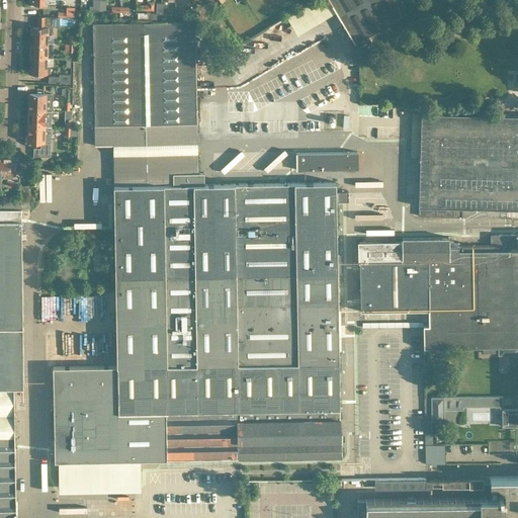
[(99,11),(99,0),(93,0),(93,6),(89,6),(89,11),(99,11)]
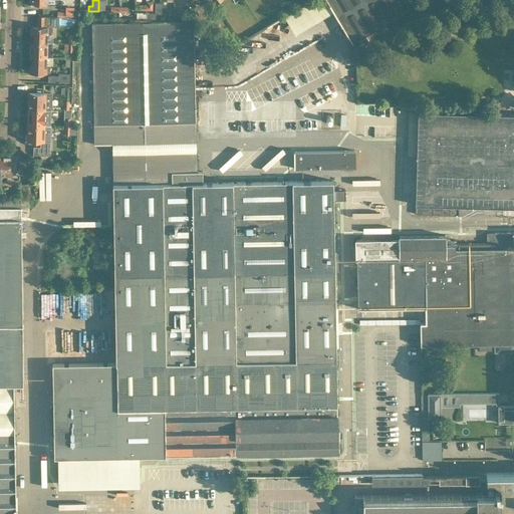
[(290,32),(321,16),(318,11),(322,9),(316,0),(309,0),(281,15),(290,32)]
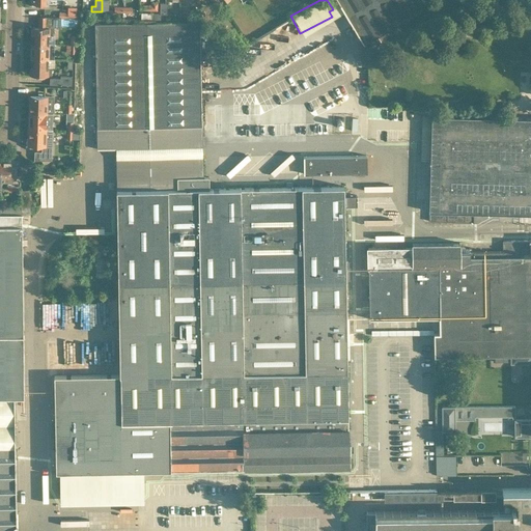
[(337,0),(344,11),(364,45),(400,23),(420,11),(421,8),(421,0),(337,0)]
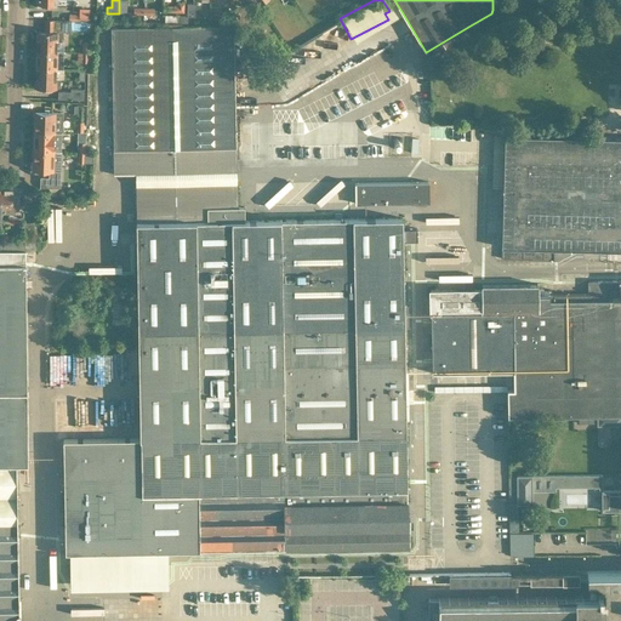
[(39,32),(38,50),(53,50),(55,40),(62,40),(62,33),(70,33),(72,21),(60,20),(47,20),(46,32),(39,32)]
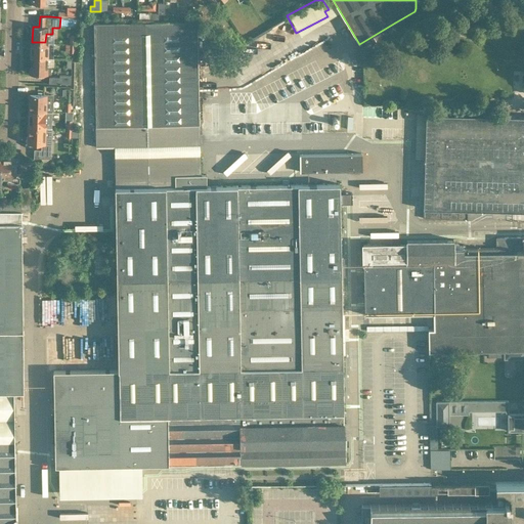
[(200,144),(197,22),(93,25),(98,127),(95,127),(96,146),(200,144)]
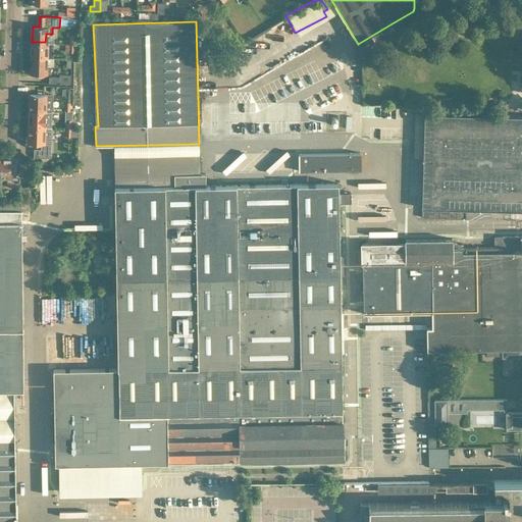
[(31,53),(31,55),(31,57),(31,58),(45,58),(53,58),(54,43),(48,43),(45,42),(32,42),(32,51),(31,53)]
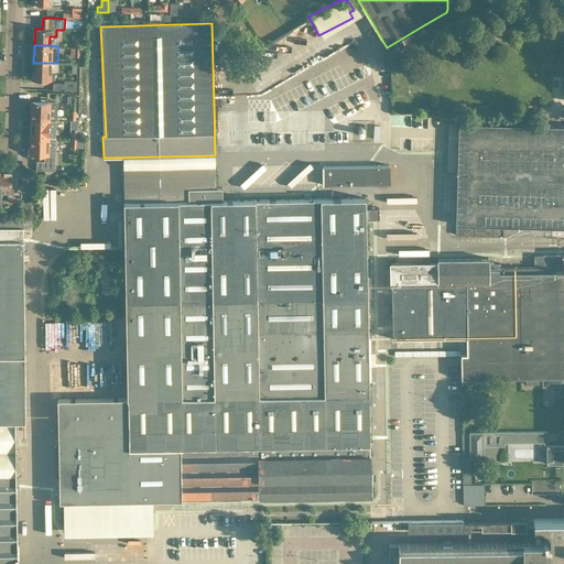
[(55,79),(55,72),(49,72),(49,63),(33,63),(33,79),(41,79),(41,83),(46,83),(46,80),(51,80),(51,79),(55,79)]
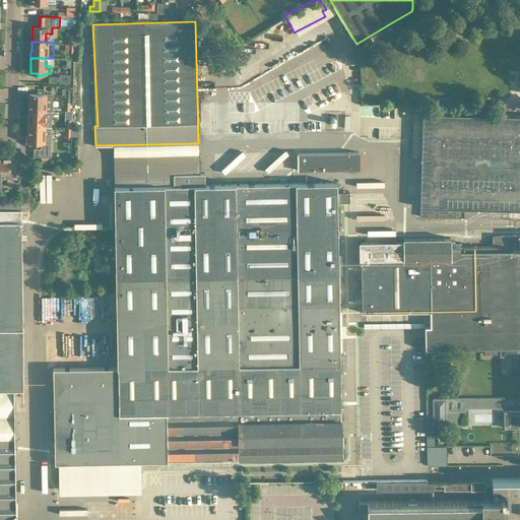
[(70,83),(70,74),(59,74),(59,77),(49,76),(49,82),(70,83)]
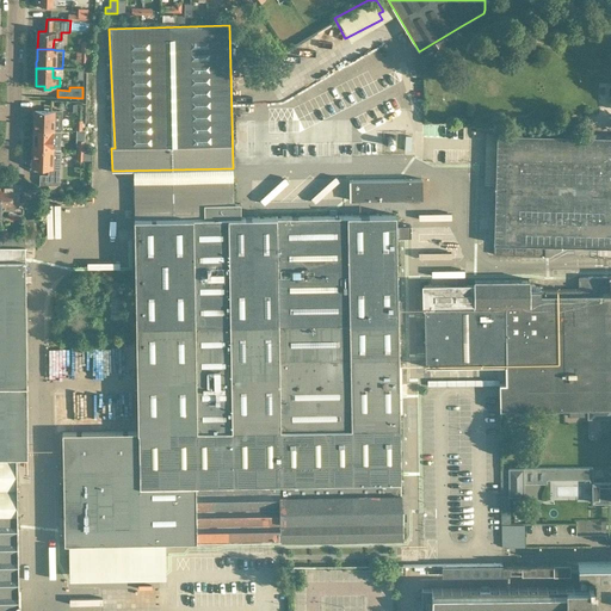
[(62,129),(62,111),(55,110),(35,110),(34,112),(34,115),(35,117),(35,129),(61,129),(62,129)]
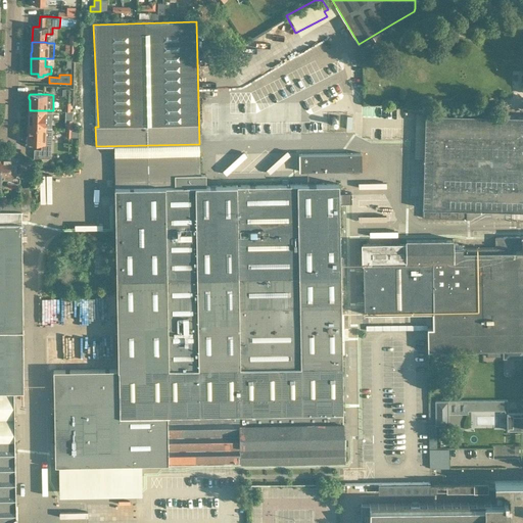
[(410,108),(364,107),(364,135),(409,136),(410,108)]
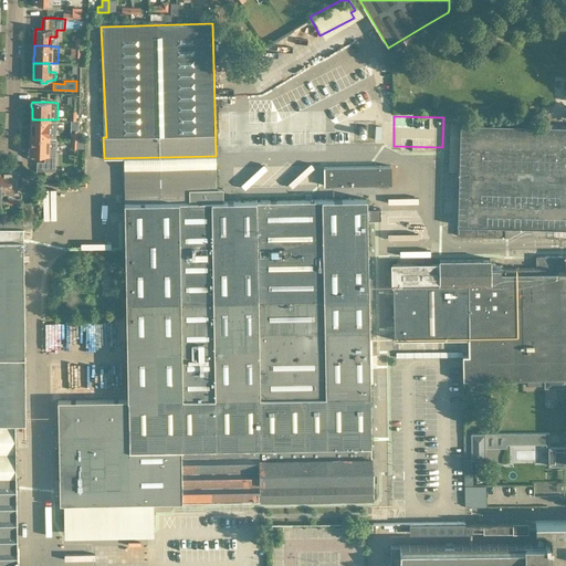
[(32,119),(31,137),(55,138),(56,119),(32,119)]
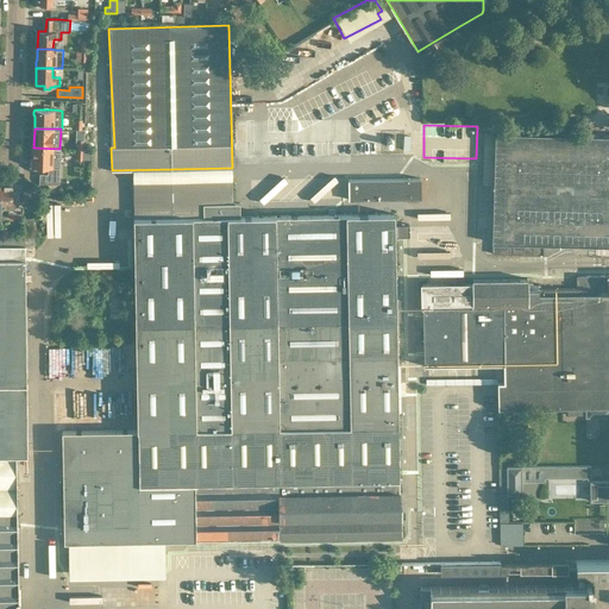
[(608,135),(495,132),(493,224),(493,253),(544,255),(544,244),(608,245),(608,135)]
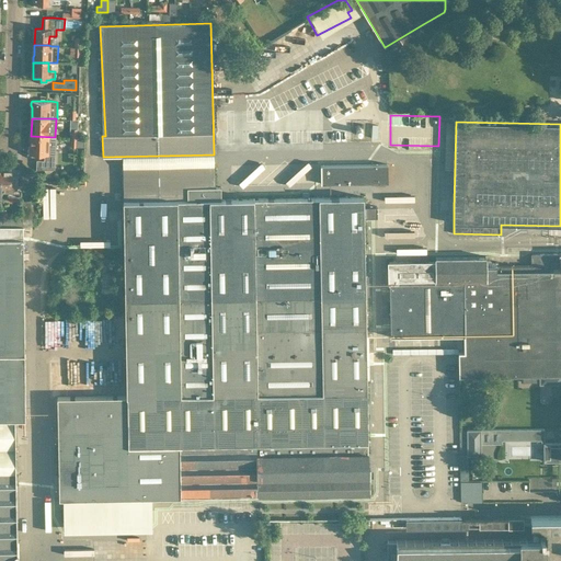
[(30,148),(30,151),(31,153),(44,153),(44,161),(55,161),(55,155),(55,137),(31,136),(31,146),(30,148)]
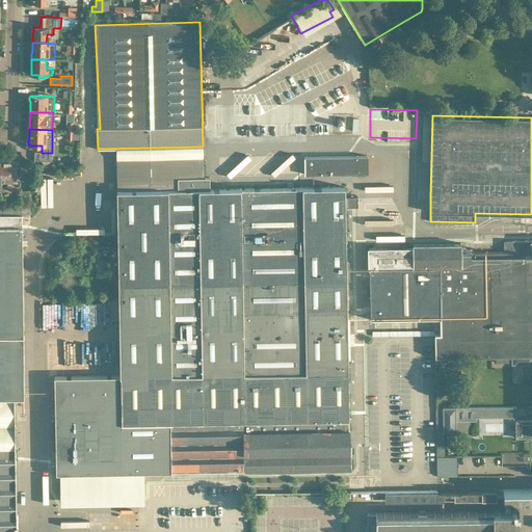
[(34,152),(34,160),(52,161),(52,153),(42,153),(34,152)]
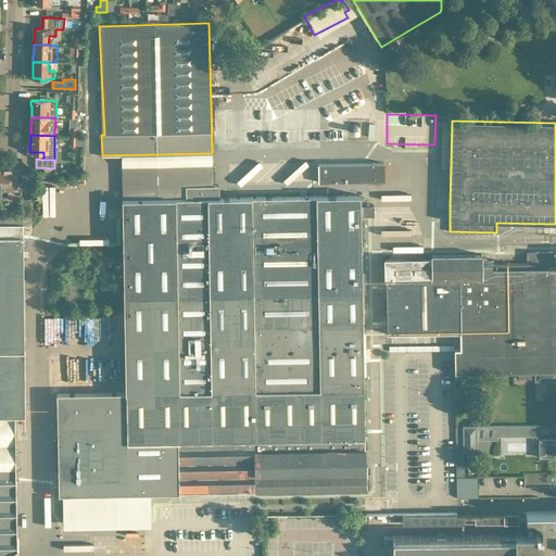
[(317,181),(343,181),(384,180),(384,163),(343,163),(317,164),(317,181)]
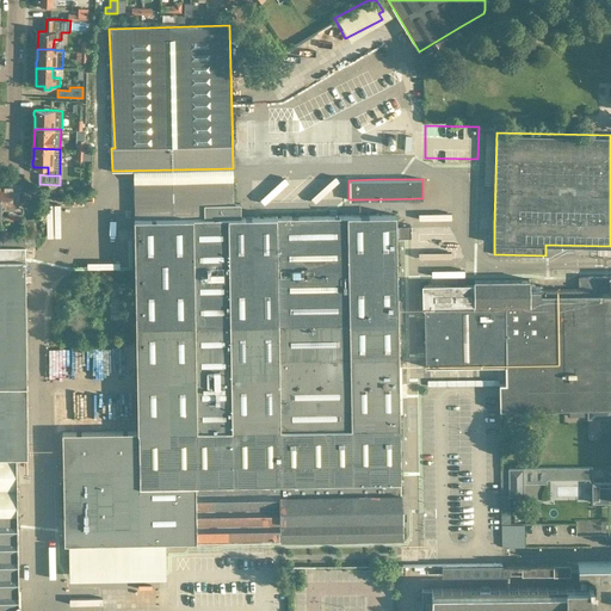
[(401,499),(396,213),(241,215),(241,203),(234,203),(234,180),(134,183),(136,326),(137,432),(63,433),(63,434),(65,543),(133,542),(133,569),(170,568),(168,542),(279,539),(279,545),(402,544),(401,499)]
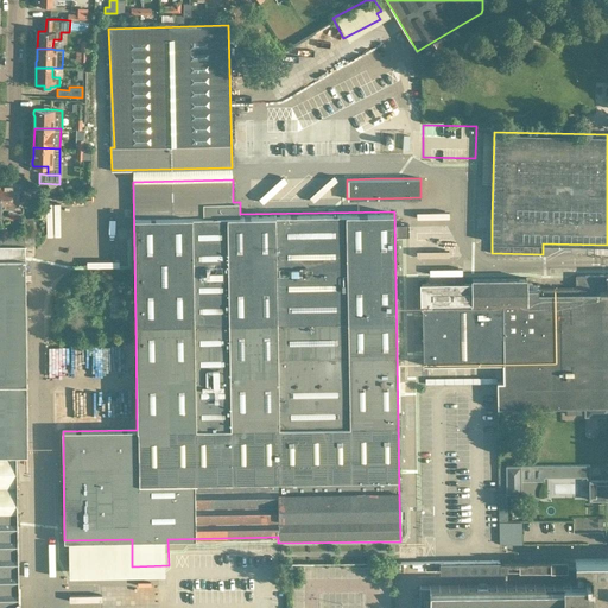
[(11,184),(0,184),(1,207),(8,207),(8,213),(20,213),(20,206),(18,206),(18,184),(17,184),(16,183),(12,183),(11,184)]
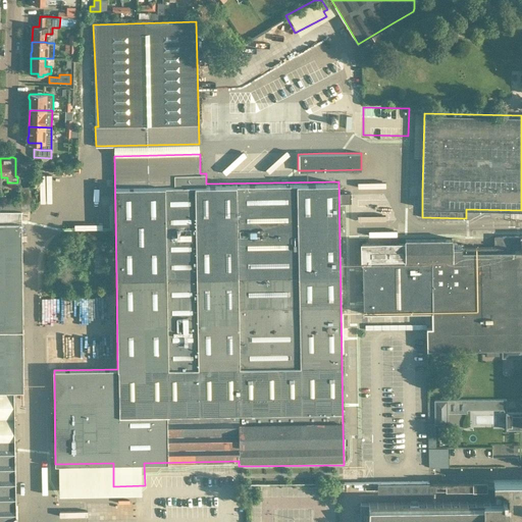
[(20,186),(20,201),(1,201),(1,210),(30,210),(30,186),(20,186)]
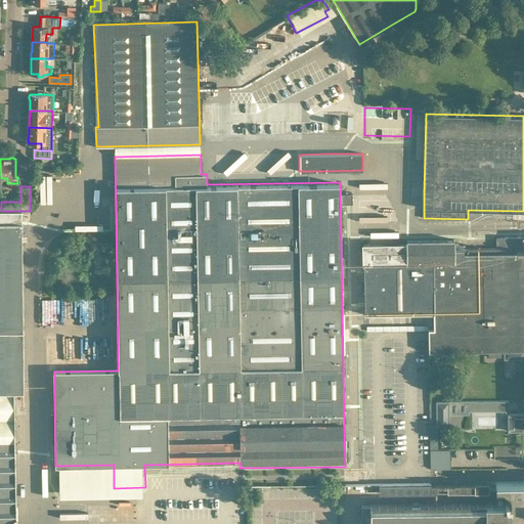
[(355,198),(356,221),(385,220),(384,197),(355,198)]
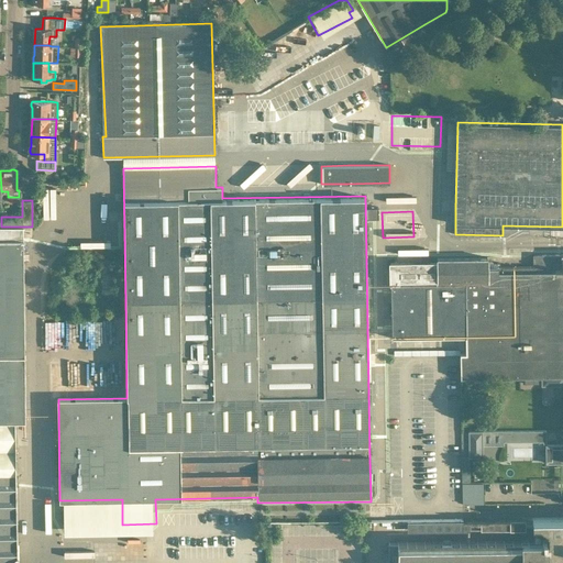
[(23,227),(0,227),(0,561),(19,561),(17,421),(25,421),(23,227)]
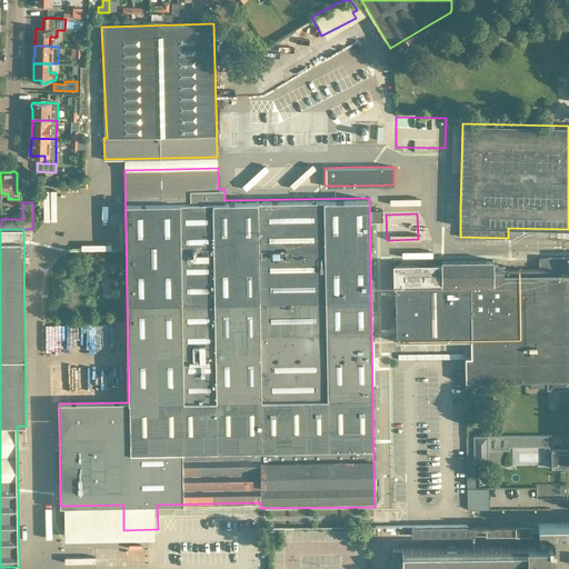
[(529,380),(547,380),(568,378),(568,256),(567,257),(540,258),(540,269),(492,270),(492,260),(442,260),(442,266),(432,266),(432,265),(395,266),(396,339),(468,338),(468,352),(465,351),(465,382),(529,380)]
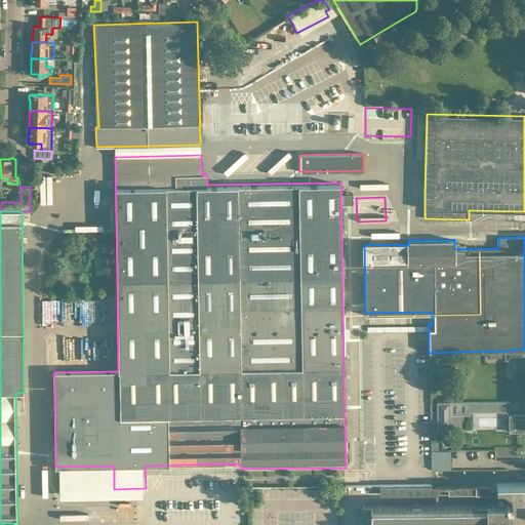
[(524,357),(524,349),(505,351),(505,357),(505,358),(524,357)]
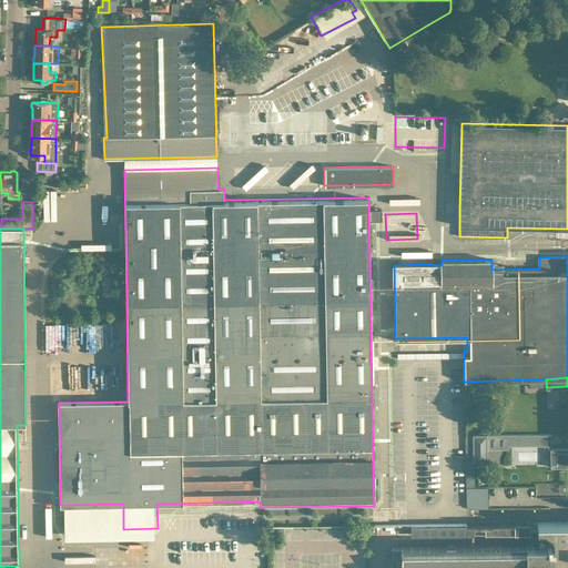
[(487,449),(487,435),(473,435),(473,438),(474,462),(488,462),(487,449)]
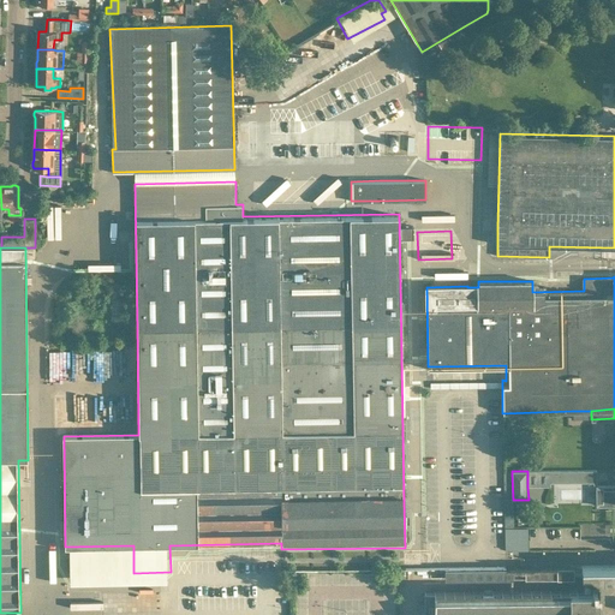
[(550,471),(527,471),(527,487),(550,487),(550,483),(550,471)]
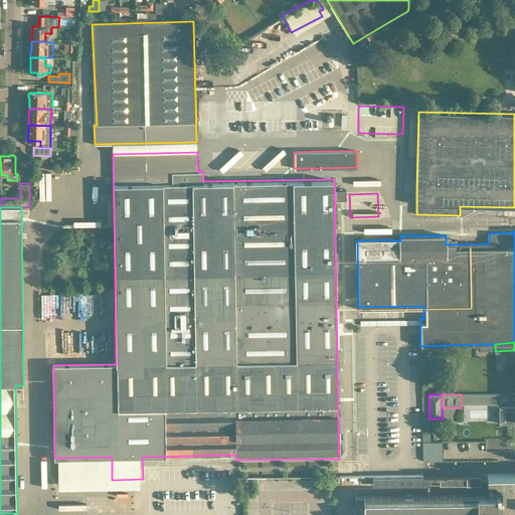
[(514,405),(500,406),(500,423),(514,423),(514,405)]
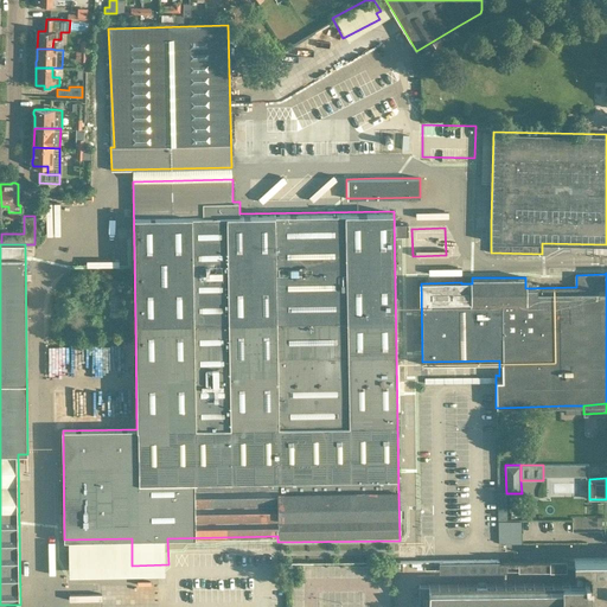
[(506,524),(498,524),(498,545),(522,545),(521,523),(506,524)]
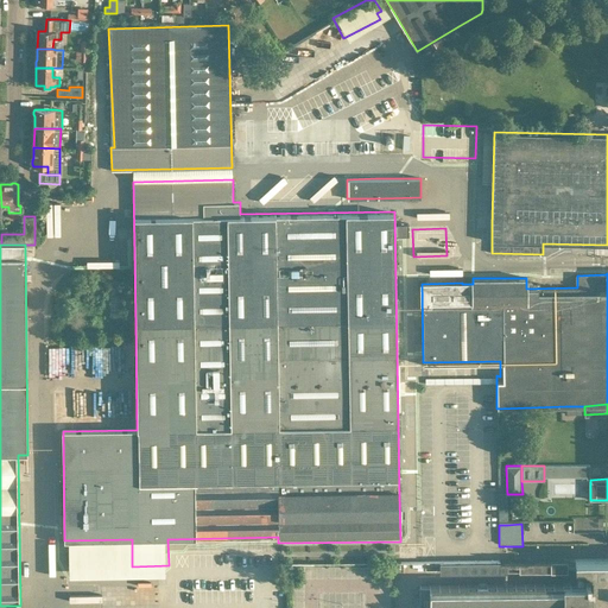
[(607,607),(607,558),(574,559),(500,559),(500,561),(439,563),(439,572),(451,572),(574,570),(574,565),(582,565),(590,571),(591,584),(562,584),(432,586),(420,586),(419,607),(607,607)]
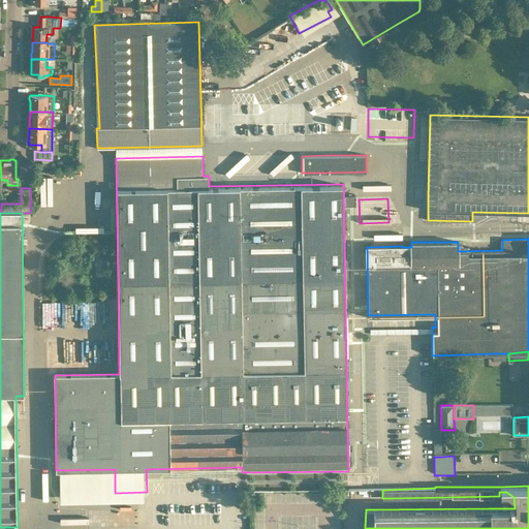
[(116,522),(136,522),(136,512),(116,514),(116,522)]
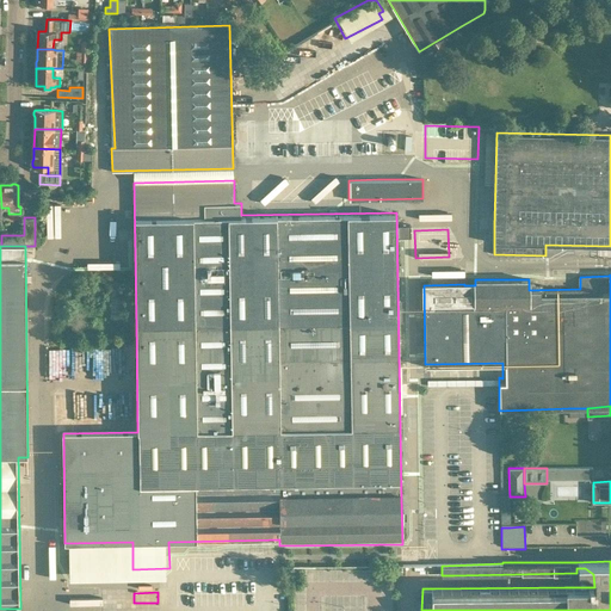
[(283,610),(284,597),(203,598),(203,605),(210,605),(210,610),(283,610)]
